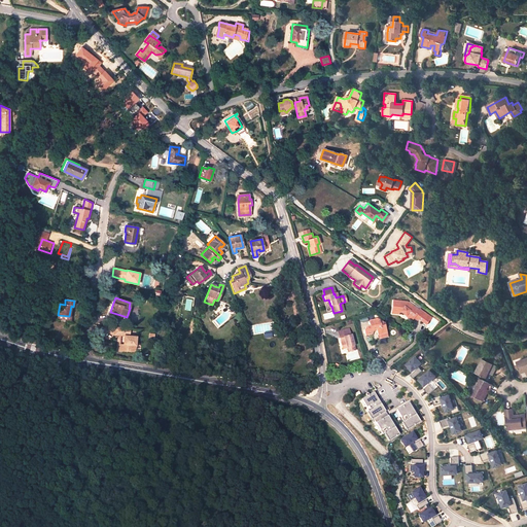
[(401,314),(405,315),(412,320),(414,316),(417,318),(417,319),(421,323),(426,316),(419,310),(418,311),(406,303),(392,302),(391,312),(397,313),(397,312),(399,312),(401,314)]
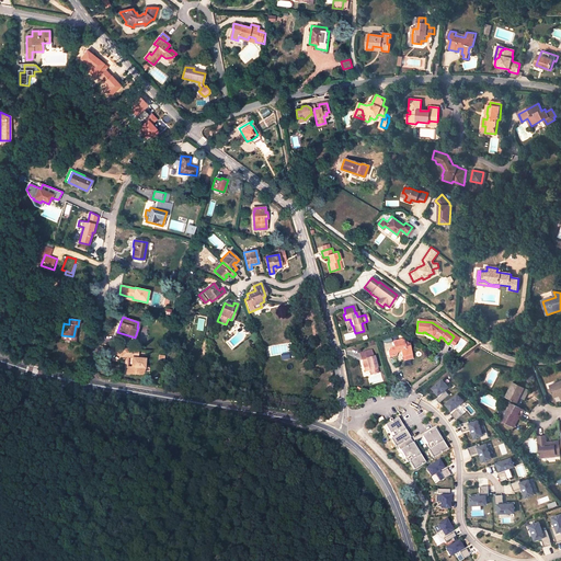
[(61,338),(75,340),(78,327),(76,325),(73,336),(61,335),(61,338)]
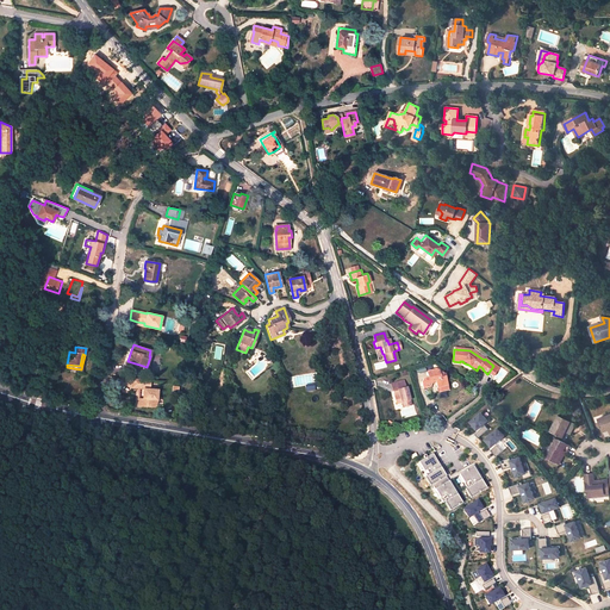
[(434,371),(424,373),(427,379),(422,380),(419,384),(421,390),(428,387),(430,383),(434,383),(436,388),(446,386),(442,375),(440,374),(437,374),(436,372),(434,371)]
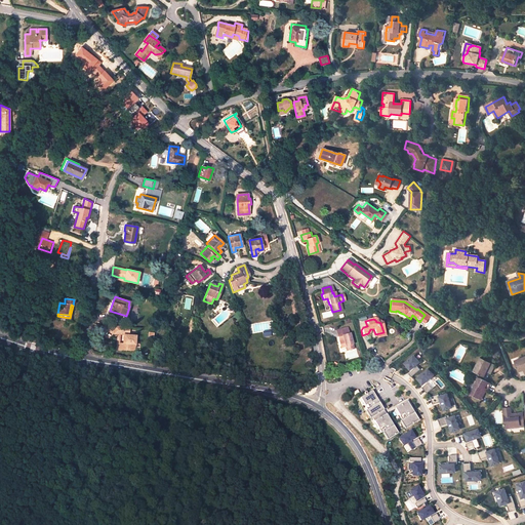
[(129,326),(116,325),(115,333),(123,334),(123,342),(120,348),(122,350),(132,350),(134,349),(135,335),(128,334),(129,326)]
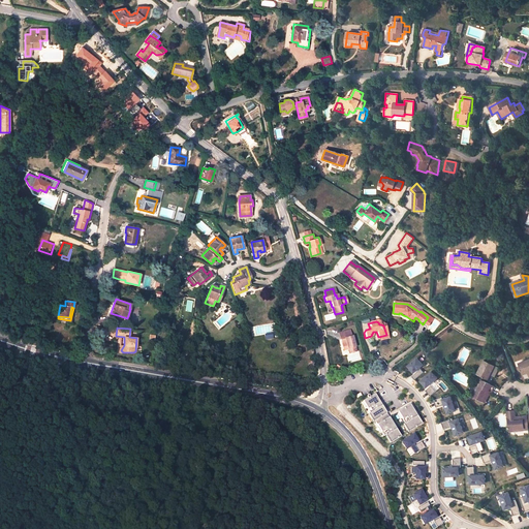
[(340,340),(342,345),(343,351),(348,350),(349,349),(350,353),(356,352),(352,337),(351,337),(349,331),(340,334),(342,339),(340,340)]
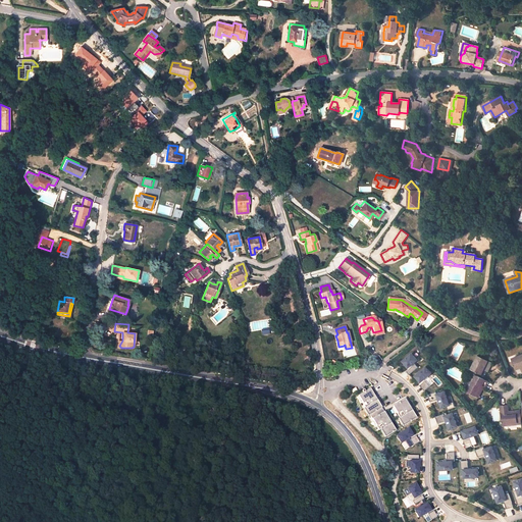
[(417,360),(412,353),(403,361),(409,367),(417,360)]
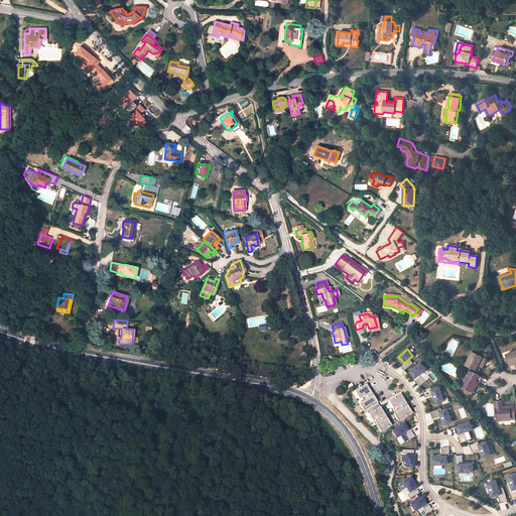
[(515,351),(511,353),(512,355),(507,357),(510,366),(515,364),(515,363),(515,351)]
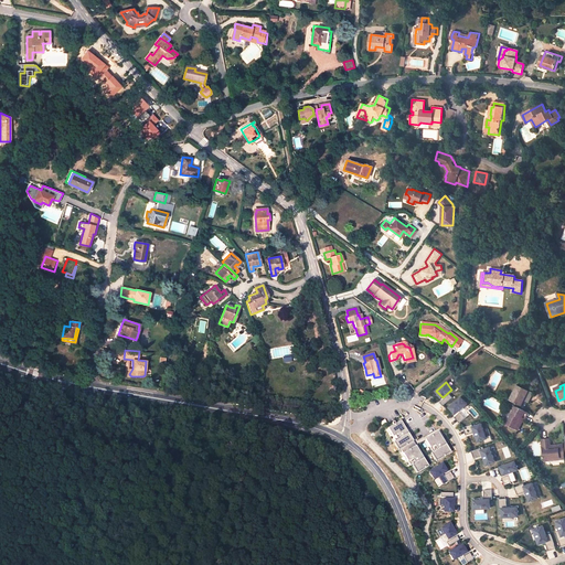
[(516,385),(510,400),(521,405),(524,401),(525,397),(530,400),(533,393),(516,385)]
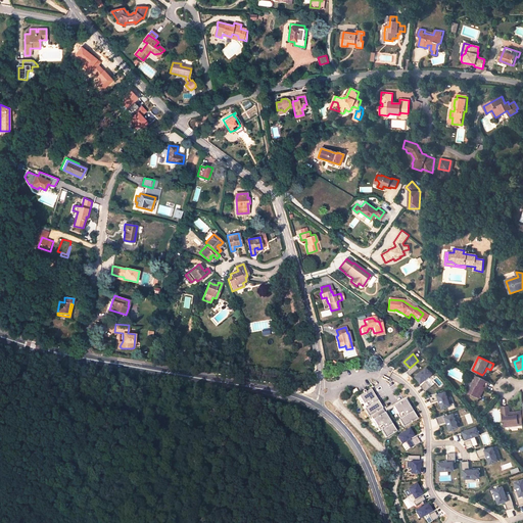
[(419,368),(416,365),(408,372),(410,375),(419,368)]
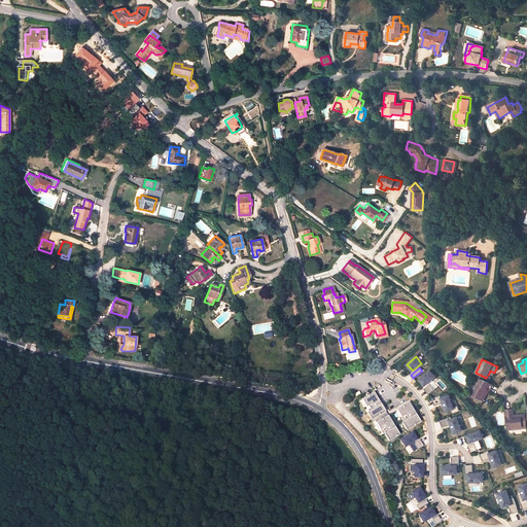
[(435,377),(430,371),(419,380),(425,386),(435,377)]
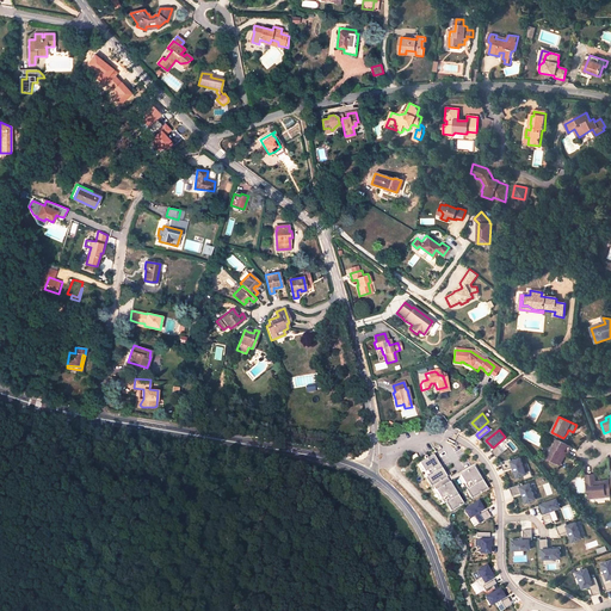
[(555,445),(548,458),(557,463),(563,451),(566,452),(567,454),(571,446),(554,438),(551,443),(555,445)]
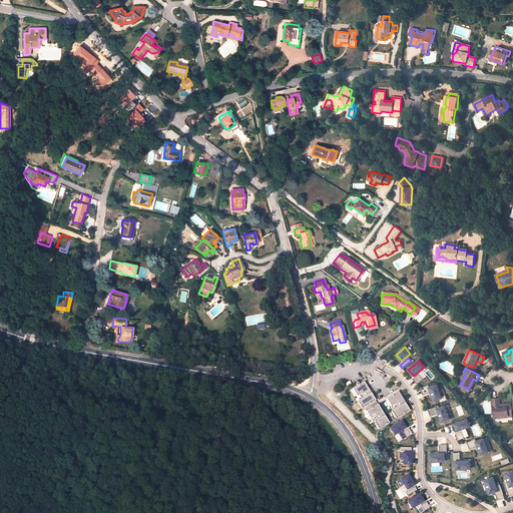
[(463,372),(457,384),(460,385),(466,374),(463,372)]
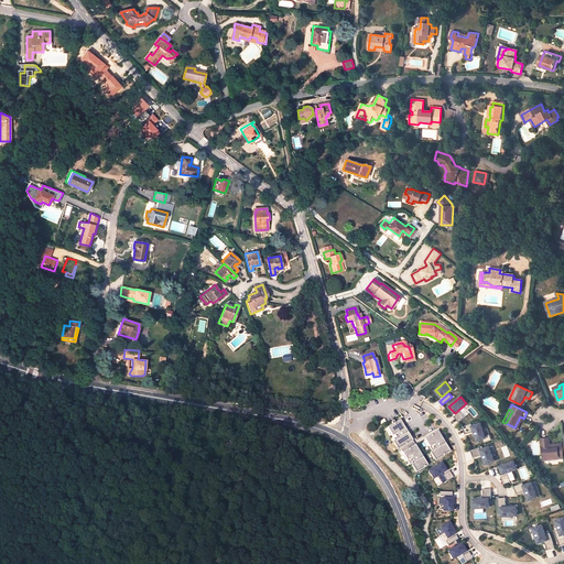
[(465,418),(459,411),(454,416),(458,422),(465,418)]
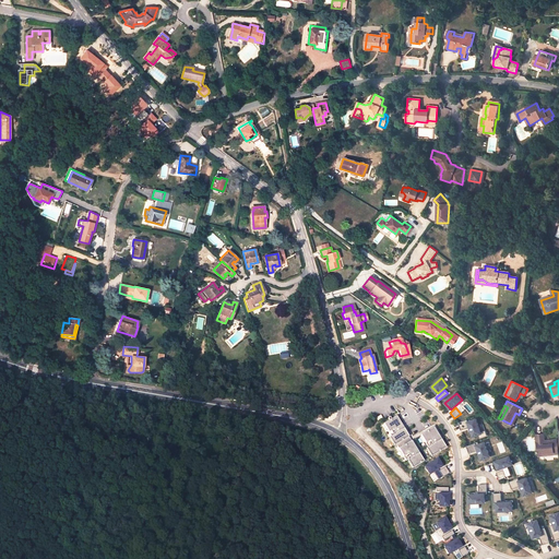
[(402,424),(396,416),(392,418),(391,416),(389,418),(390,420),(383,424),(406,461),(409,459),(415,466),(424,461),(419,452),(412,456),(409,453),(416,449),(404,428),(396,432),(394,428),(402,424)]
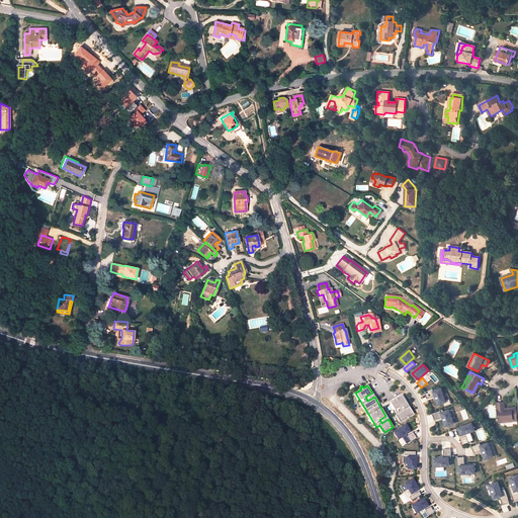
[(446,402),(441,389),(434,392),(433,389),(425,392),(427,399),(435,396),(436,399),(435,400),(437,405),(446,402)]
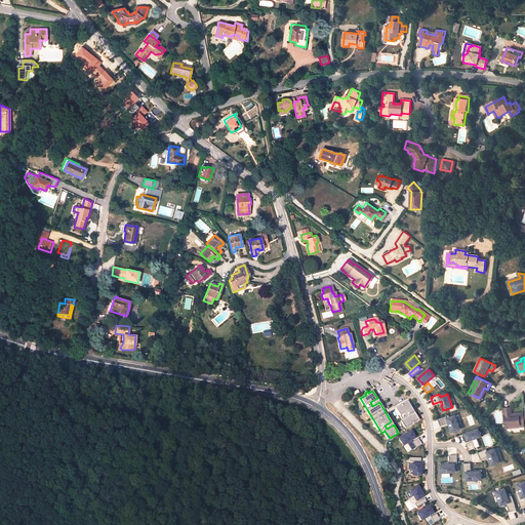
[(412,408),(407,401),(395,408),(407,428),(419,420),(414,412),(407,416),(405,412),(412,408)]
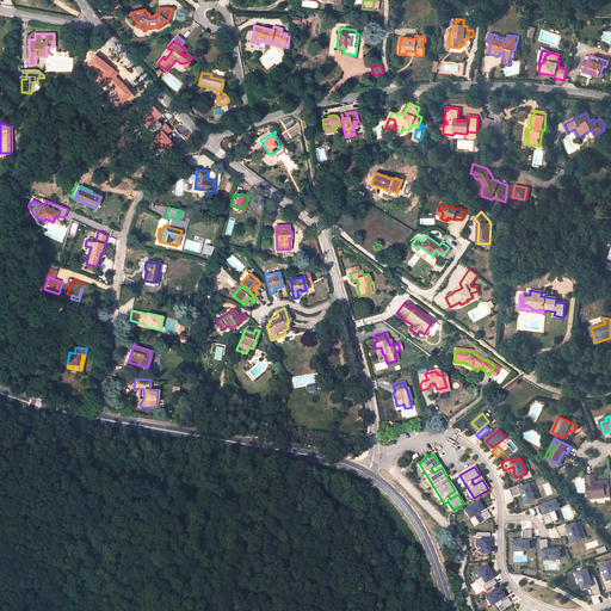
[(588,499),(610,497),(609,483),(596,486),(596,482),(594,475),(586,476),(588,499)]
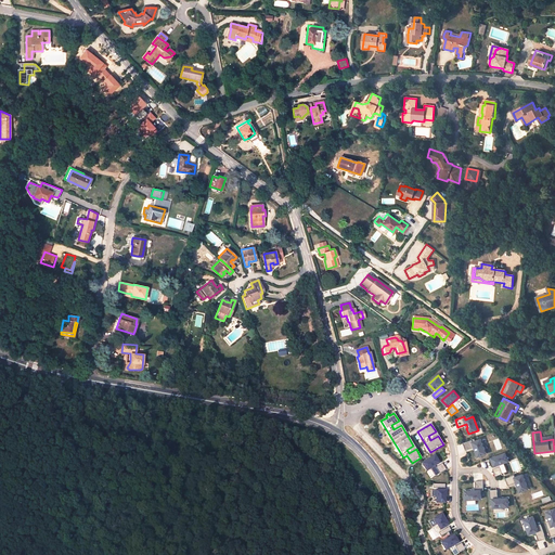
[(487,453),(481,439),(473,442),(473,440),(463,443),(466,450),(475,447),(476,451),(475,451),(477,457),(487,453)]
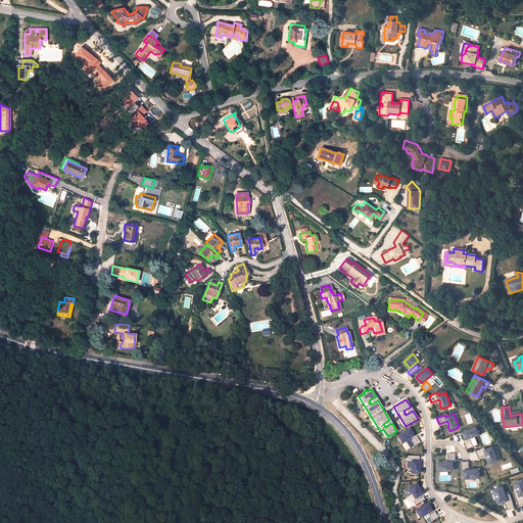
[(479,434),(477,427),(464,432),(466,439),(479,434)]
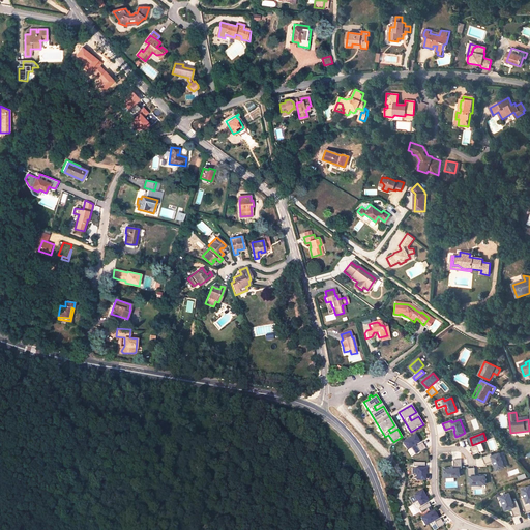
[(414,435),(403,443),(407,449),(419,442),(414,435)]
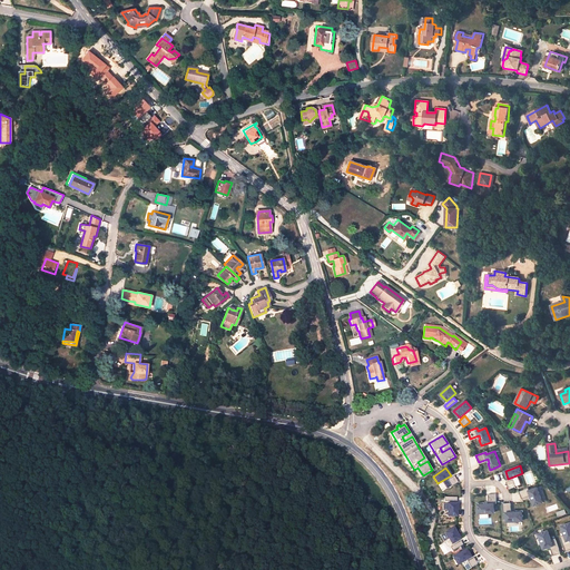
[(454,475),(448,480),(451,487),(458,482),(454,475)]
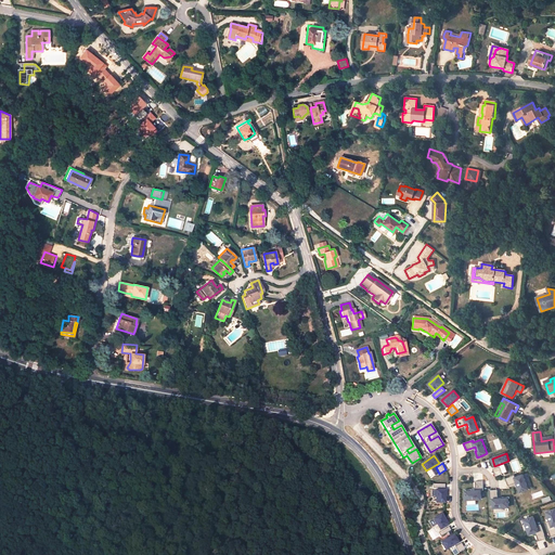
[(503,474),(500,466),(493,469),(495,476),(503,474)]
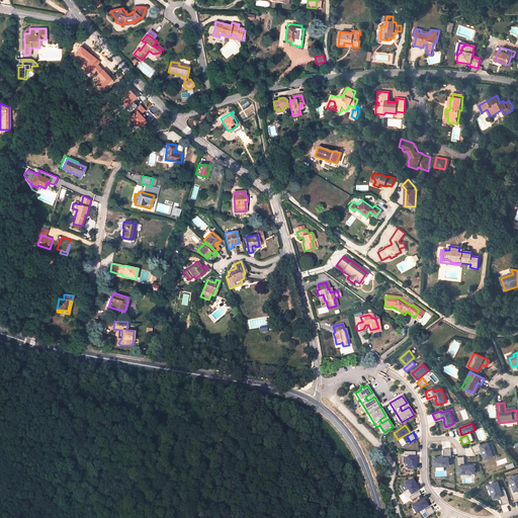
[(494,456),(489,443),(481,445),(480,443),(471,446),(475,453),(483,450),(484,453),(483,454),(485,459),(494,456)]
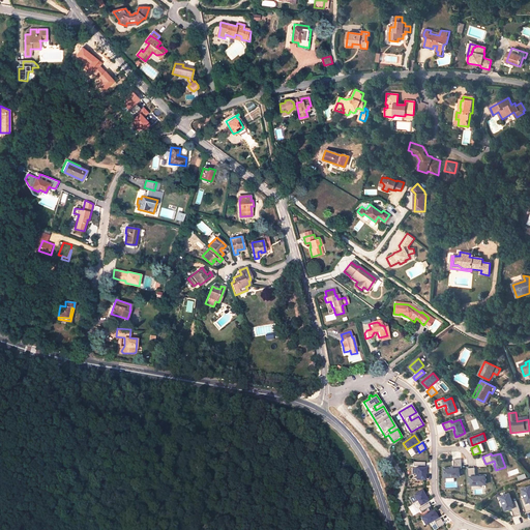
[(454,460),(454,468),(450,469),(450,467),(444,468),(445,477),(460,476),(460,468),(462,468),(462,460),(454,460)]
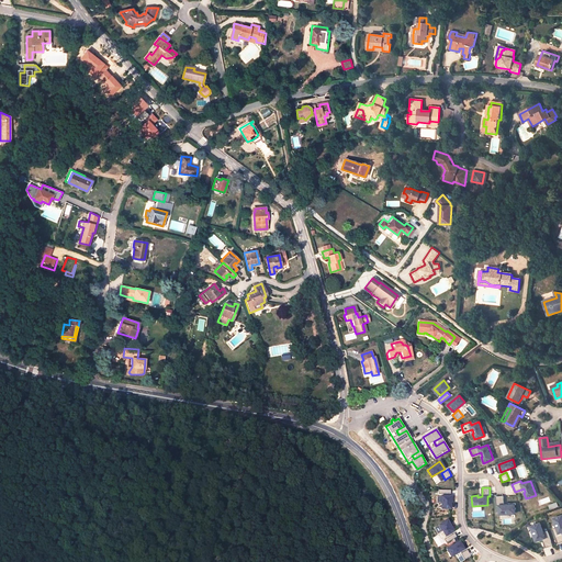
[(438,496),(438,506),(450,506),(450,496),(438,496)]
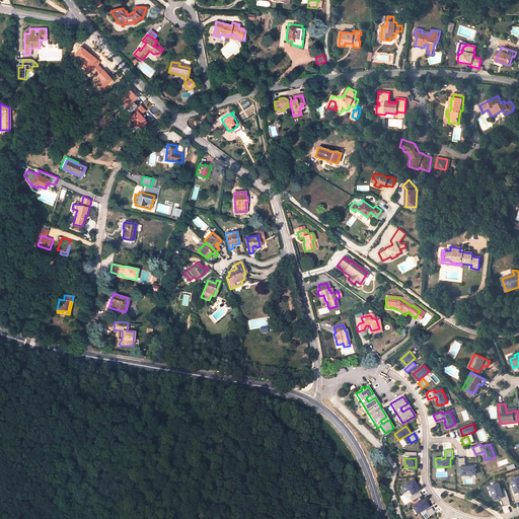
[(475,464),(469,465),(469,466),(465,466),(465,458),(458,458),(458,467),(460,467),(461,475),(475,474),(475,464)]
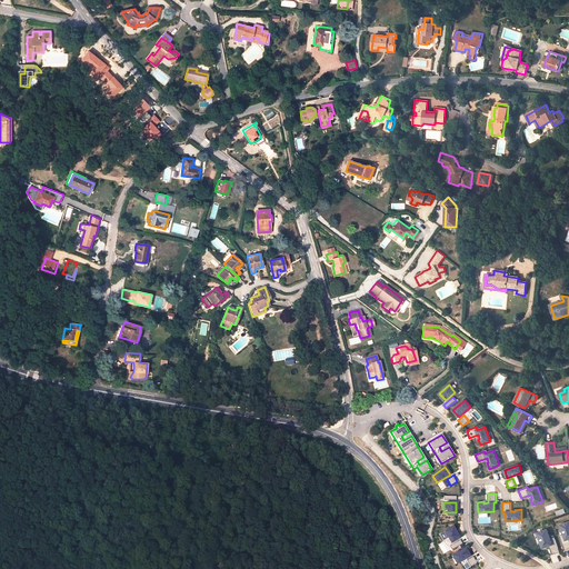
[(459,538),(452,527),(445,532),(450,543),(459,538)]
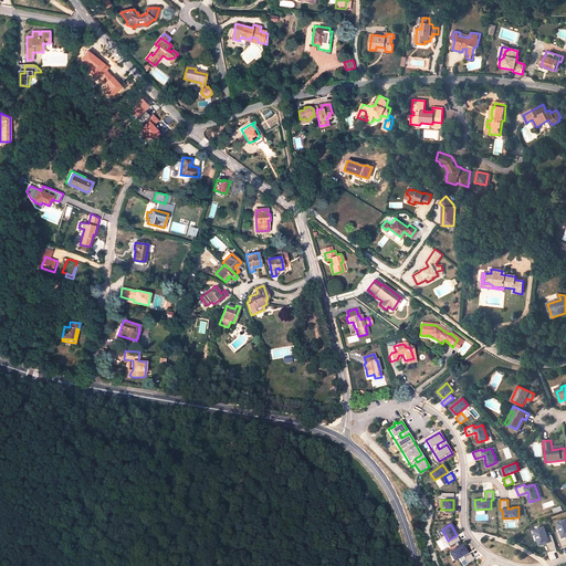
[(544,526),(535,530),(540,545),(546,543),(549,552),(556,549),(552,534),(547,536),(544,526)]
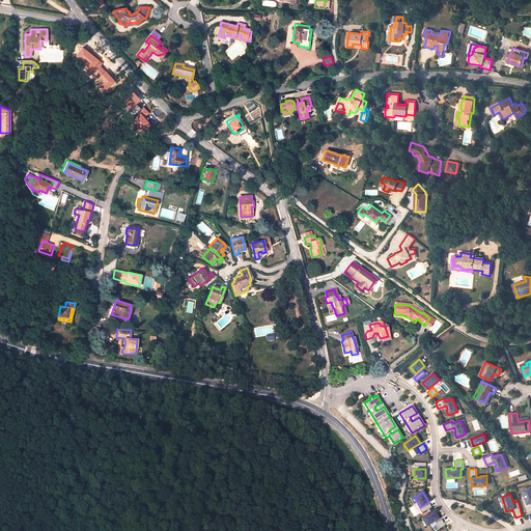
[(429,504),(419,510),(421,513),(431,507),(429,504)]
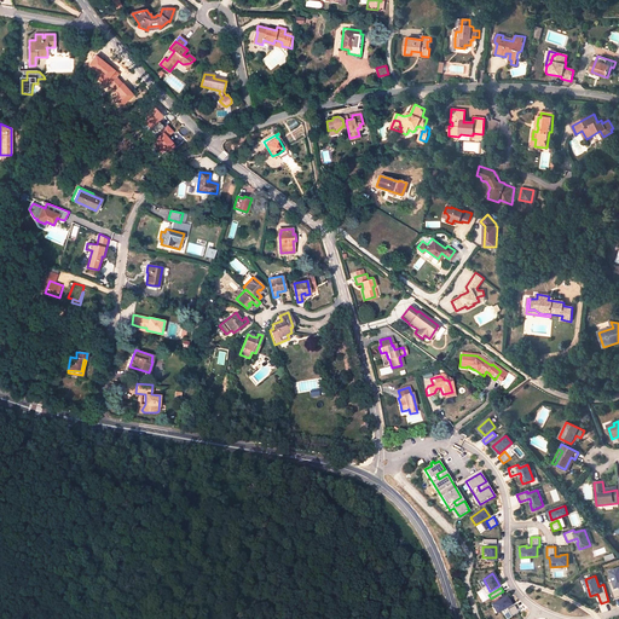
[(505,597),(491,606),(496,613),(510,606),(505,597)]
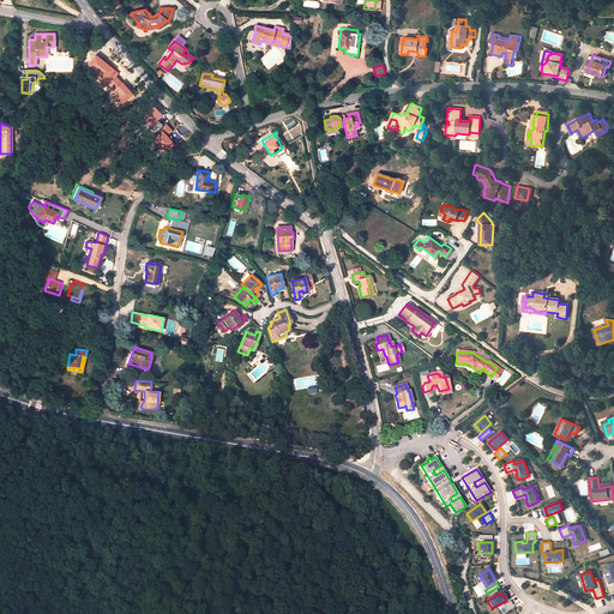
[(510,601),(503,605),(507,613),(515,608),(510,601)]
